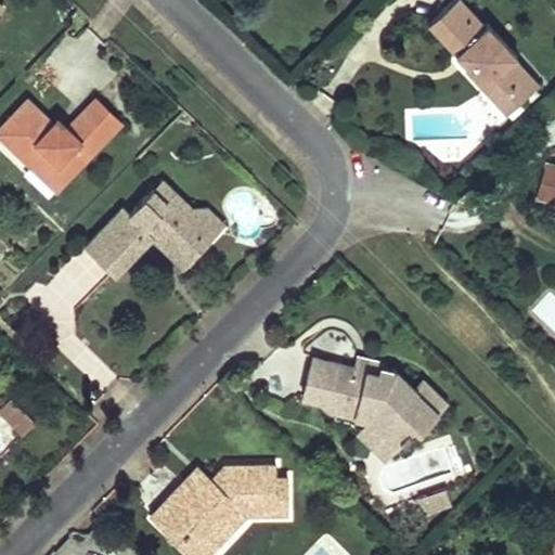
[(483,24),(461,0),(452,0),(427,25),(454,53),(459,49),(472,62),(466,66),(464,69),(495,102),(511,88),(520,98),(538,82),(514,56),(517,54),(487,21),(483,24)]
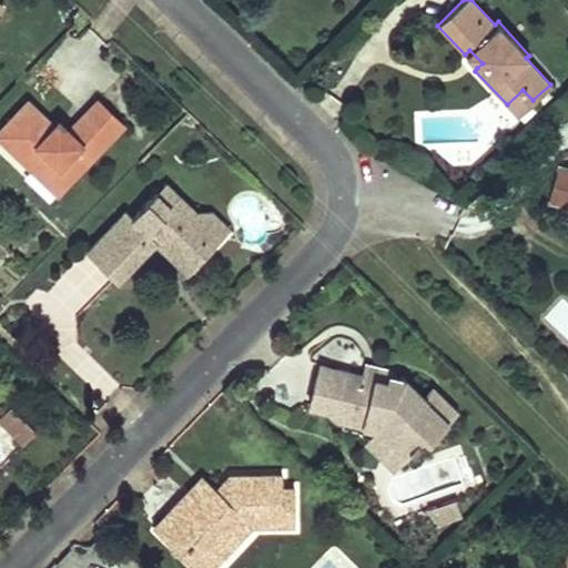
[(469,50),(465,54),(477,68),(483,63),(469,50)]
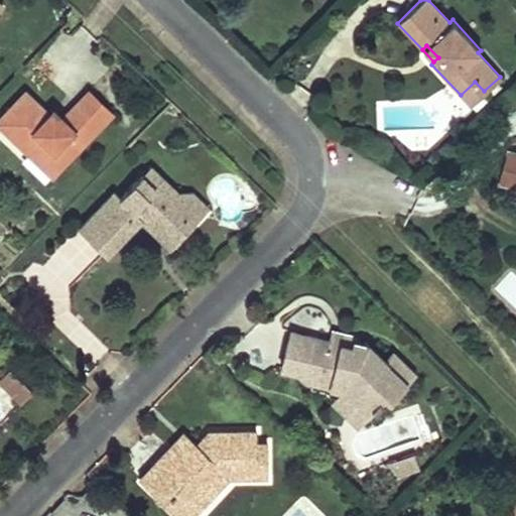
[(484,91),(475,82),(461,95),(470,105),(484,91)]
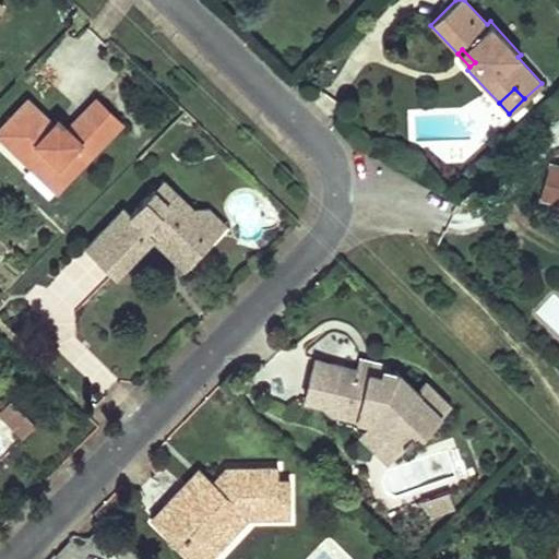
[(51,126),(25,100),(3,125),(19,139),(10,149),(56,193),(121,125),(96,100),(68,130),(62,135),(51,126)]
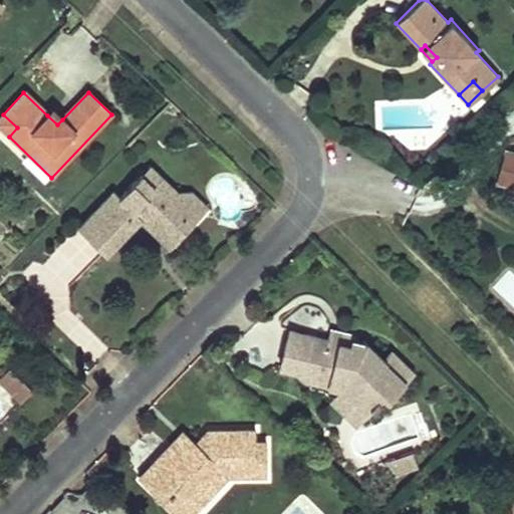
[(52,110),(47,115),(57,124),(62,119),(52,110)]
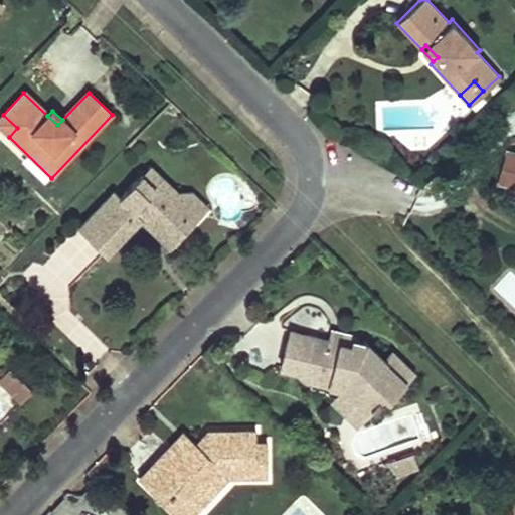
[(17,128),(3,115),(0,117),(0,128),(9,137),(17,128)]
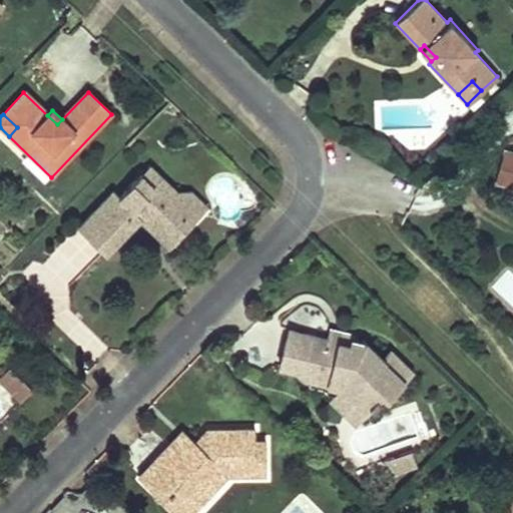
[(512,146),(508,145),(498,177),(512,181),(512,146)]
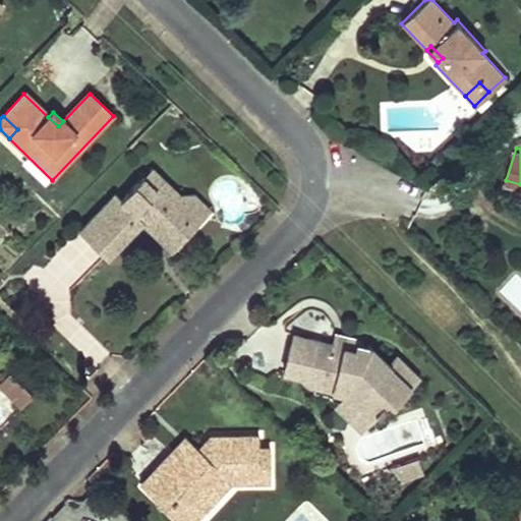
[(164,181),(151,168),(141,177),(155,189),(164,181)]
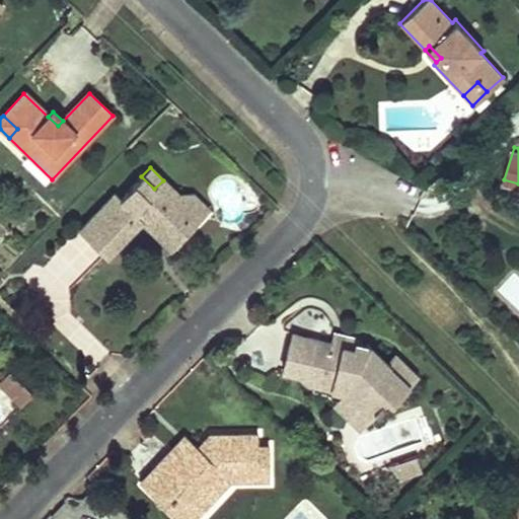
[(116,195),(78,232),(104,256),(138,223),(149,221),(166,239),(183,222),(193,229),(209,211),(194,196),(179,195),(163,180),(154,189),(141,176),(120,199),(116,195)]
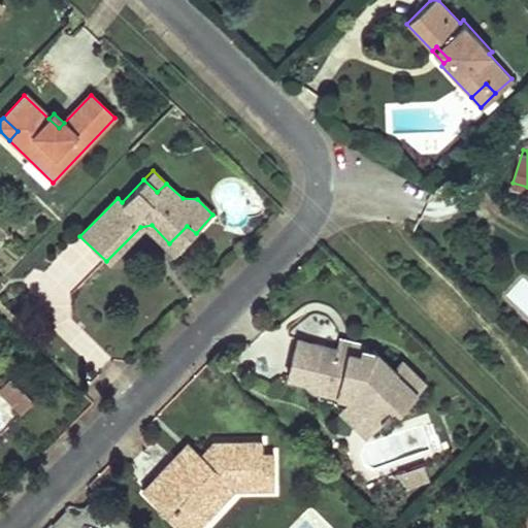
[(152,225),(140,227),(172,257),(196,233),(187,226),(169,243),(152,225)]
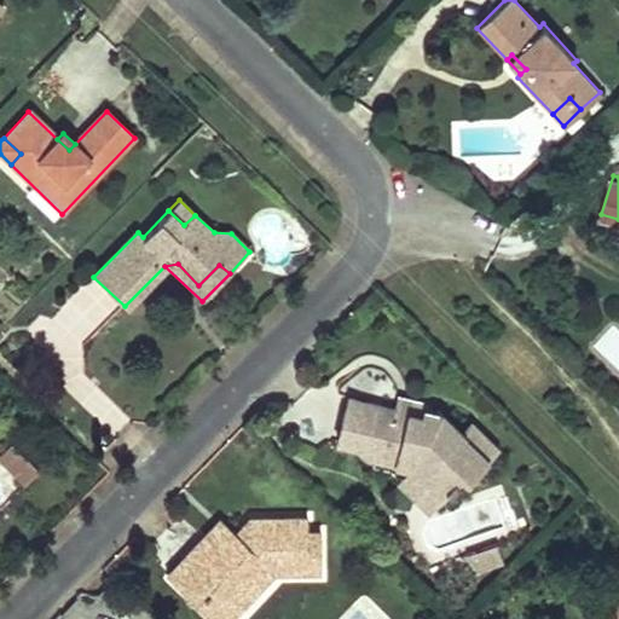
[(421,415),(395,409),(347,398),(336,444),(360,450),(370,462),(410,470),(440,501),(462,479),(467,484),(489,462),(464,439),(467,438),(444,415),(422,410),(421,415)]
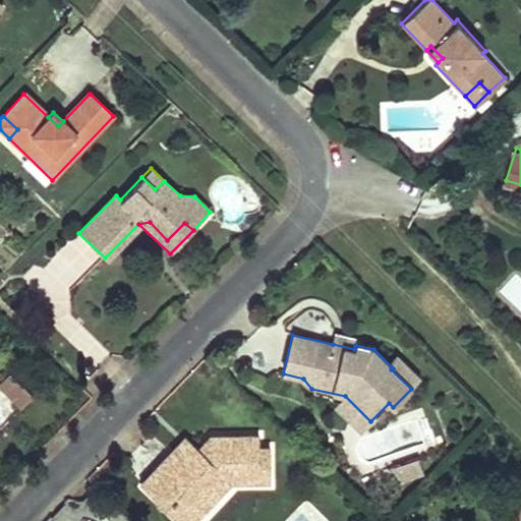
[(14,380),(9,374),(0,384),(0,386),(4,391),(14,380)]
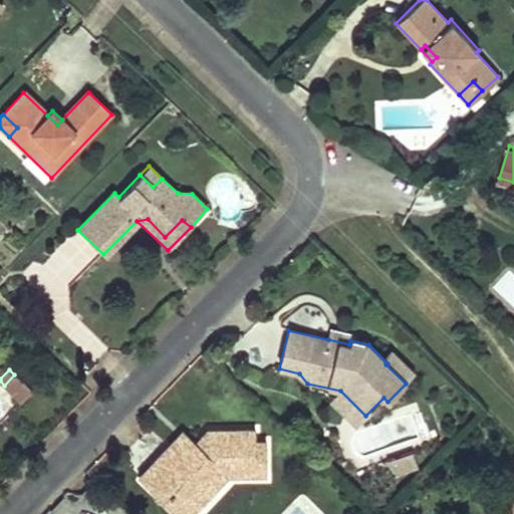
[(32,392),(14,374),(4,386),(22,403),(32,392)]
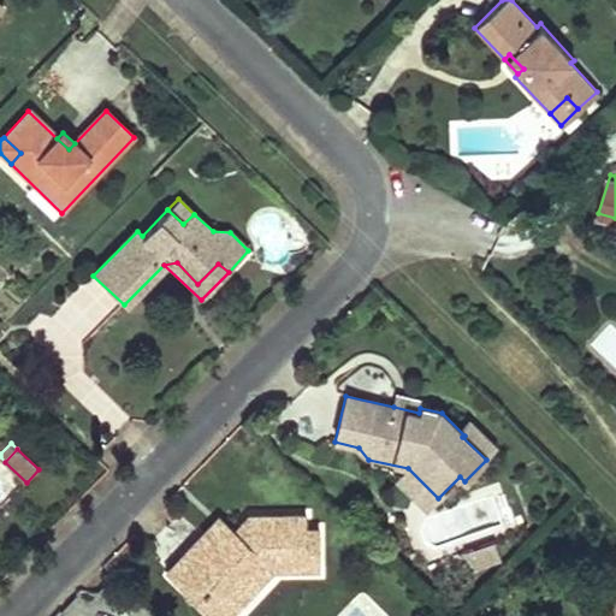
[(248,519),(234,534),(238,538),(230,546),(213,529),(202,540),(199,537),(177,561),(195,580),(183,592),(207,615),(229,615),(240,604),(230,597),(243,582),(253,591),(270,573),(290,573),(290,567),(308,567),(319,567),(318,532),(306,532),(306,519),(260,517),(248,519)]
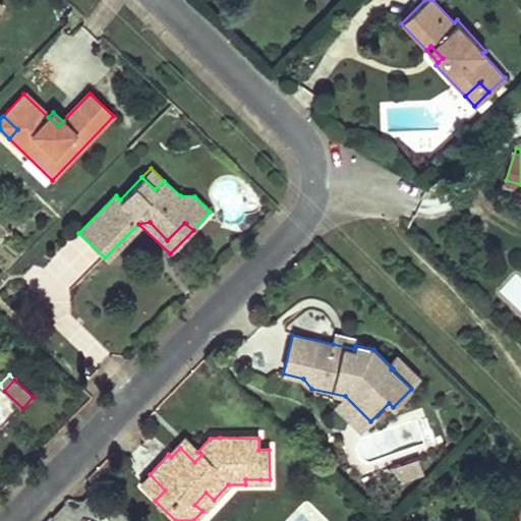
[(197,452),(183,439),(168,454),(171,457),(180,448),(194,462),(201,455),(197,452)]
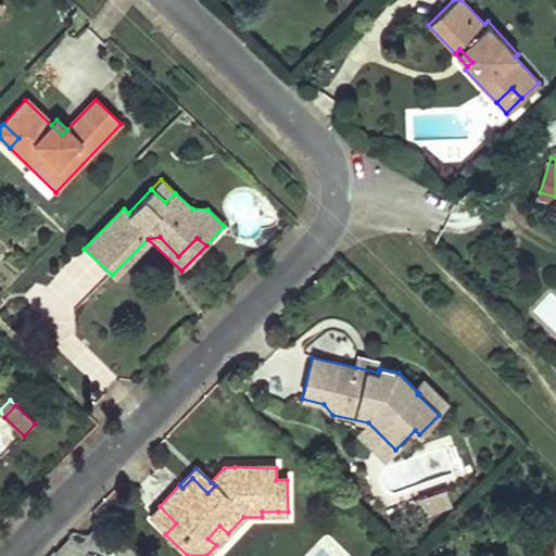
[(446,485),(425,489),(428,509),(450,506),(446,485)]
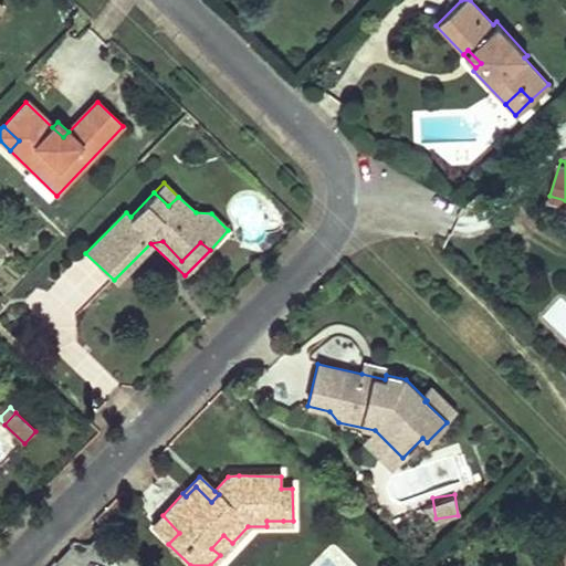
[(163,515),(152,526),(168,544),(179,533),(163,515)]
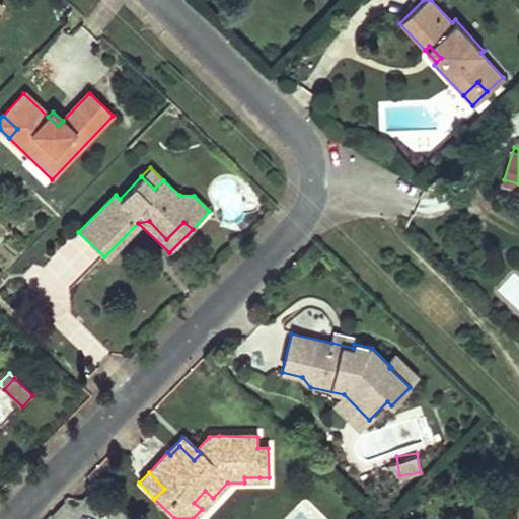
[(205,491),(194,503),(202,509),(213,498),(205,491)]
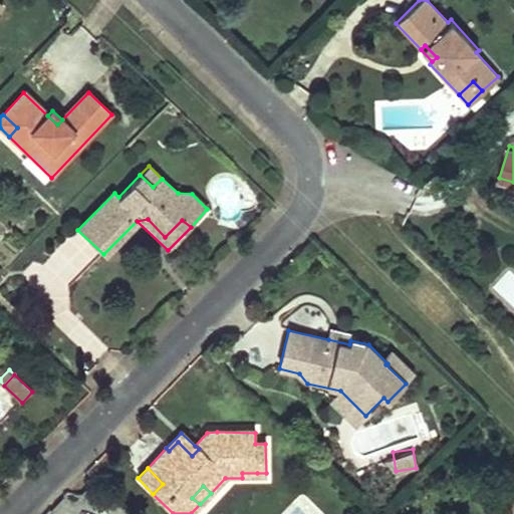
[(502,513),(513,513),(513,487),(512,487),(502,513)]
